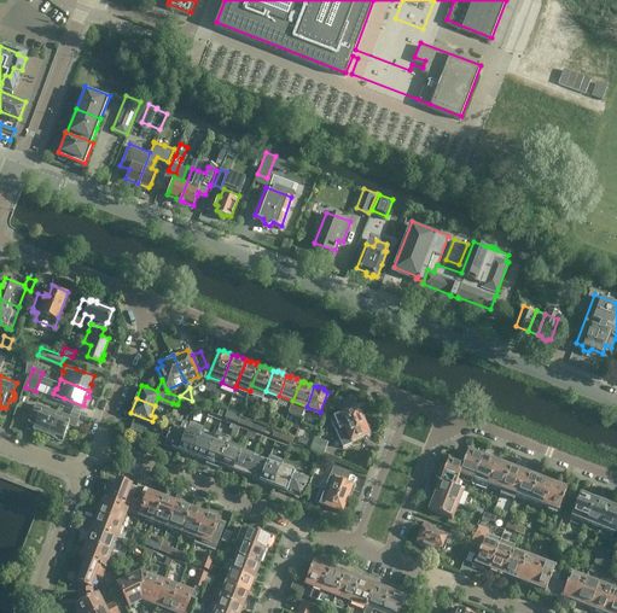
[(48,435),(56,415),(58,409),(36,401),(28,425),(42,430),(42,432),(48,435)]
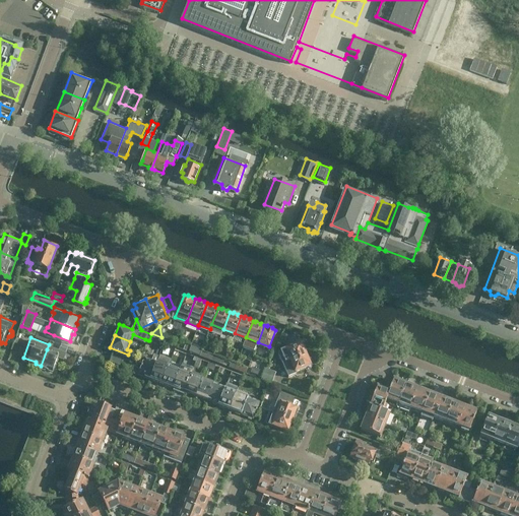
[(151,340),(149,340),(148,340),(145,339),(140,351),(146,353),(151,340)]
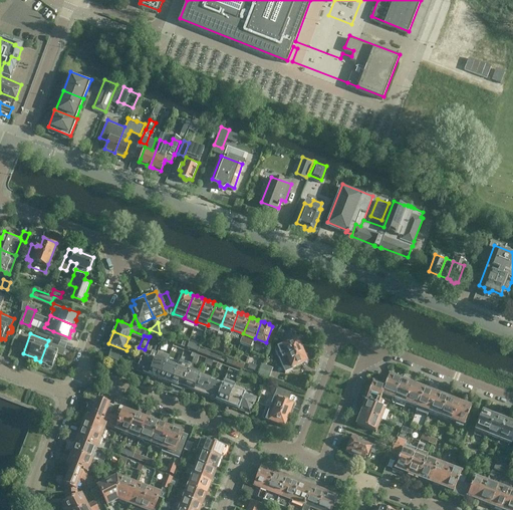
[(280,357),(303,347),(302,346),(303,345),(301,340),(300,341),(298,336),(289,340),(275,345),(280,357)]
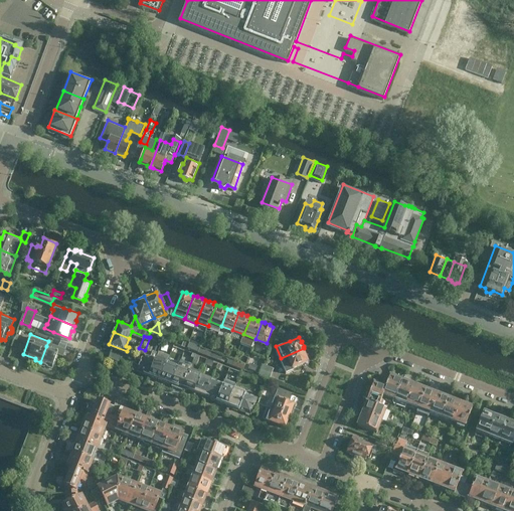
[(48,341),(46,346),(40,362),(45,363),(46,362),(52,365),(58,351),(63,353),(67,343),(60,340),(58,345),(48,341)]
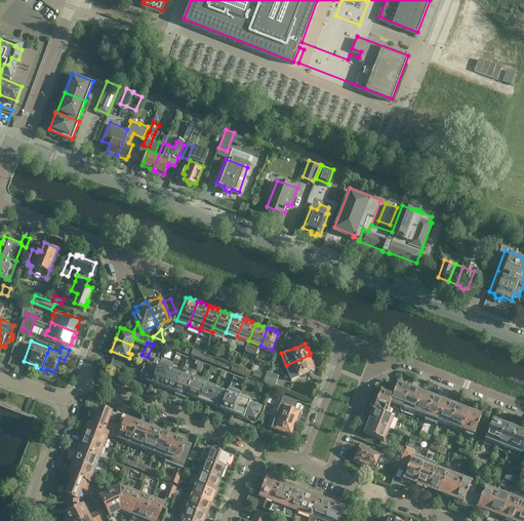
[(122,366),(123,364),(125,359),(115,355),(112,362),(122,366)]
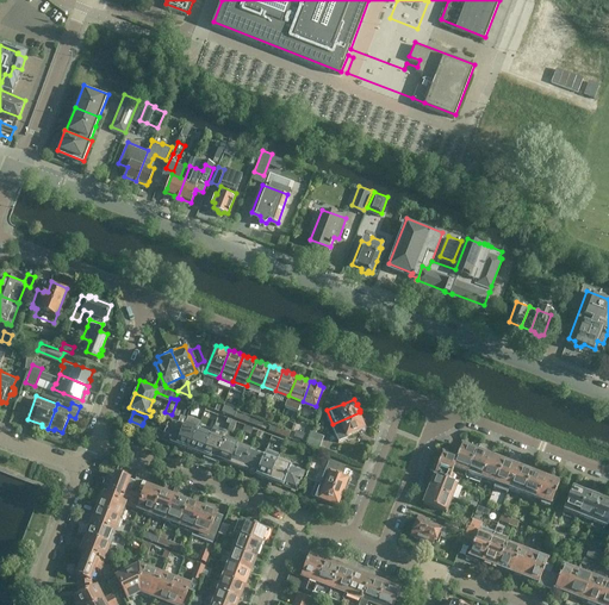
[(361,415),(360,412),(333,424),(339,438),(348,435),(348,434),(366,425),(364,419),(365,419),(362,413),(361,415)]
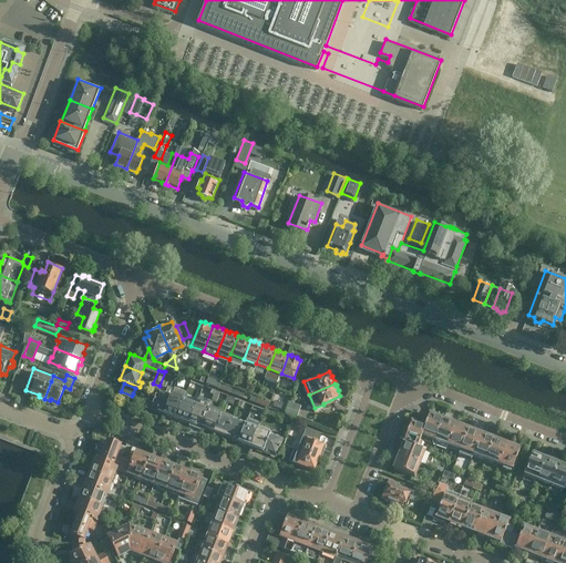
[(203,423),(209,406),(213,397),(216,388),(212,386),(208,395),(207,395),(204,403),(203,405),(196,402),(189,420),(197,422),(197,421),(203,423)]
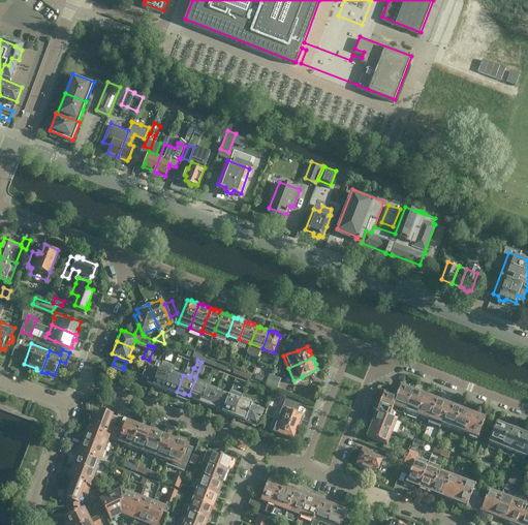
[(154,382),(160,366),(148,362),(143,375),(142,378),(154,382)]
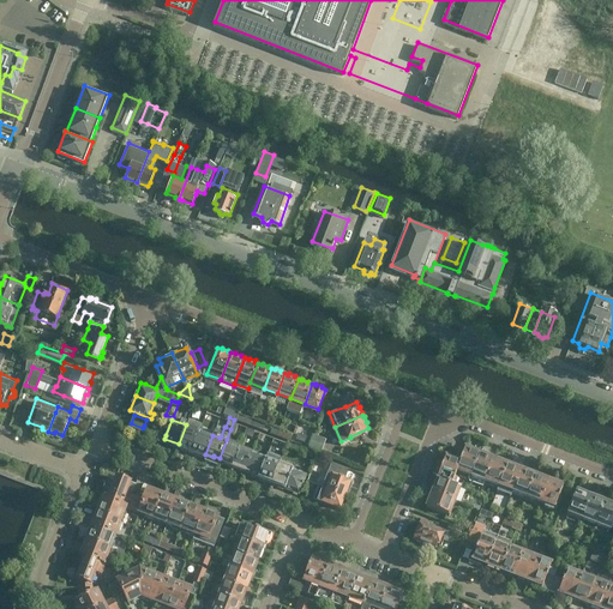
[(192,448),(199,429),(186,424),(179,444),(192,448)]
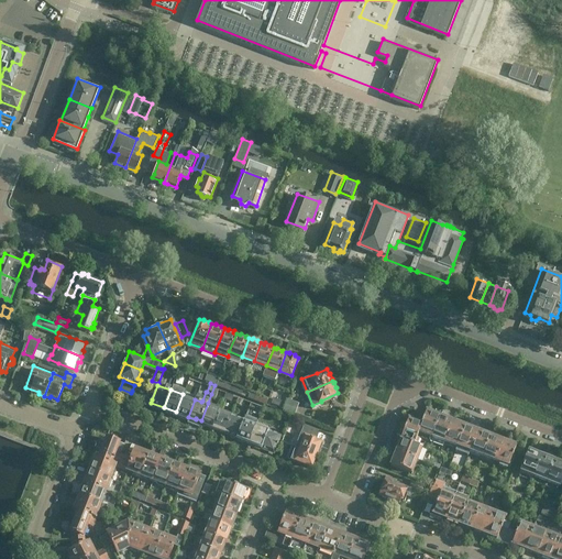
[(188,417),(195,399),(183,394),(176,412),(188,417)]
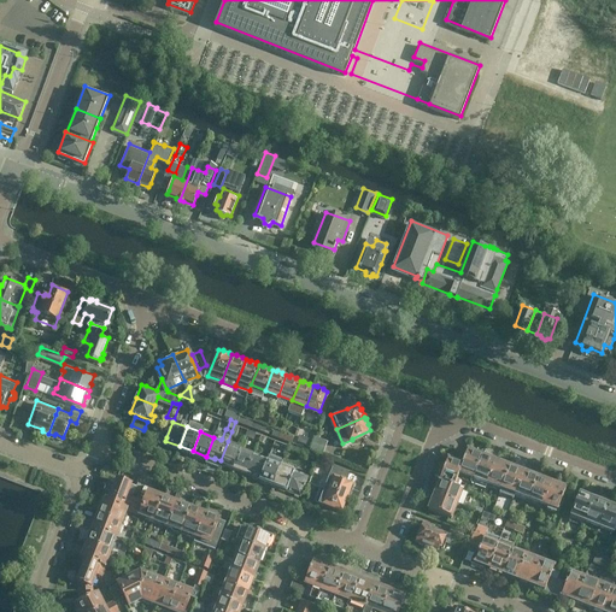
[(300,431),(298,439),(308,442),(310,435),(300,431)]
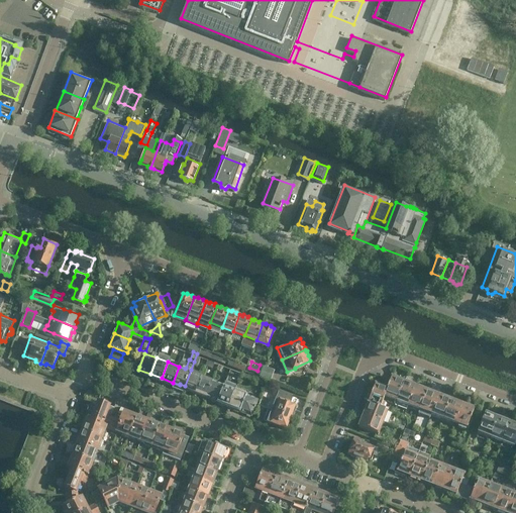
[(275,368),(265,365),(261,375),(271,379),(275,368)]
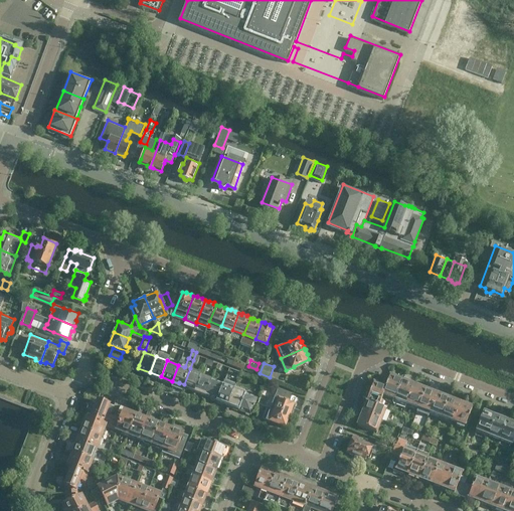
[(195,389),(201,373),(190,368),(184,384),(195,389)]
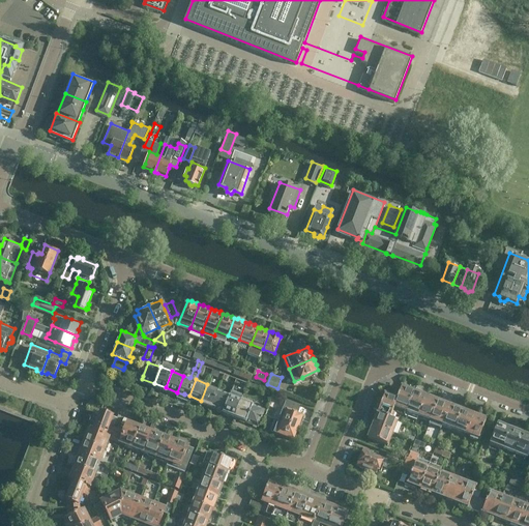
[(407,408),(415,386),(407,383),(406,385),(402,384),(399,391),(398,395),(398,396),(395,404),(407,408)]
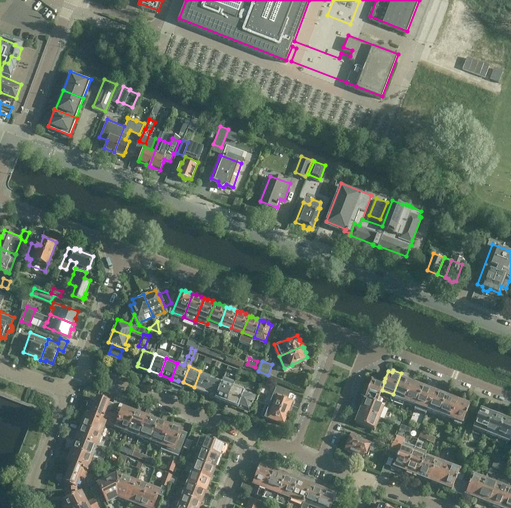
[(205,391),(211,375),(200,371),(194,387),(205,391)]
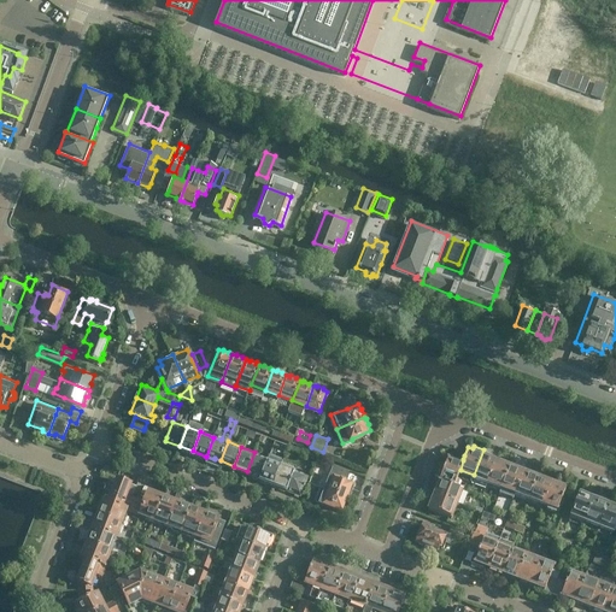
[(488,480),(497,458),(492,455),(493,453),(484,449),(474,475),(488,480)]
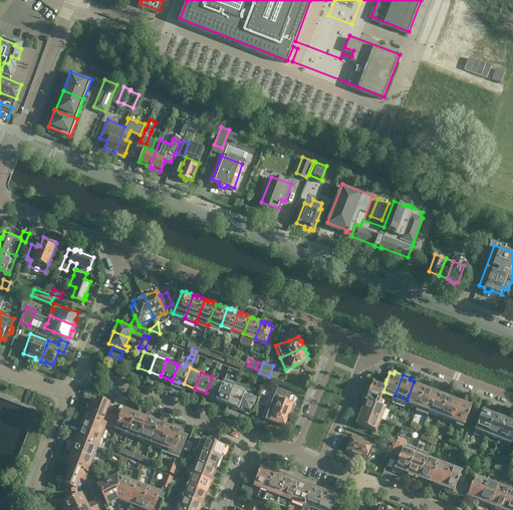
[(369,391),(366,399),(378,404),(383,392),(386,384),(382,383),(383,379),(381,375),(371,380),(372,384),(370,388),(369,391)]
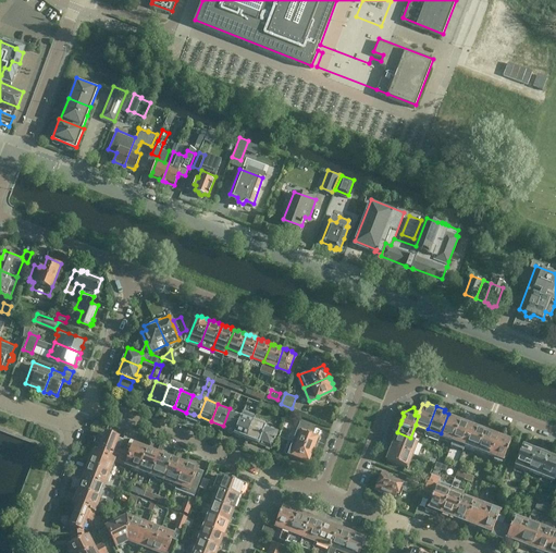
[(235,431),(242,414),(235,412),(235,410),(230,408),(223,426),(229,428),(227,429),(235,431)]
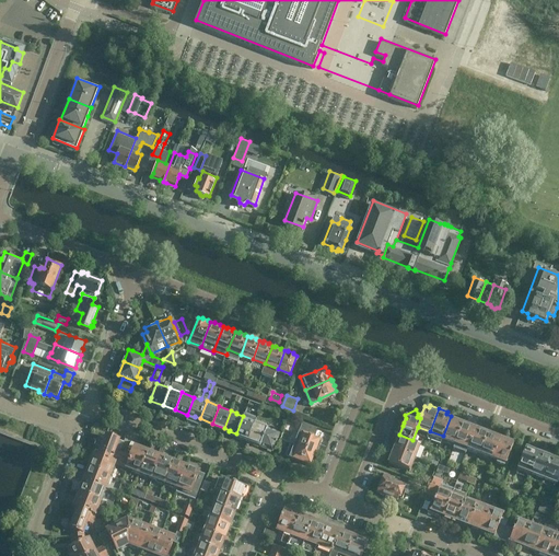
[(455,441),(464,418),(455,415),(455,417),(451,416),(443,436),(455,441)]
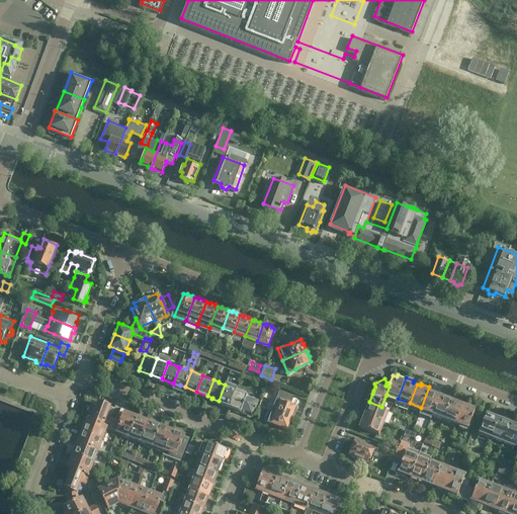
[(230,405),(236,389),(225,384),(219,401),(230,405)]
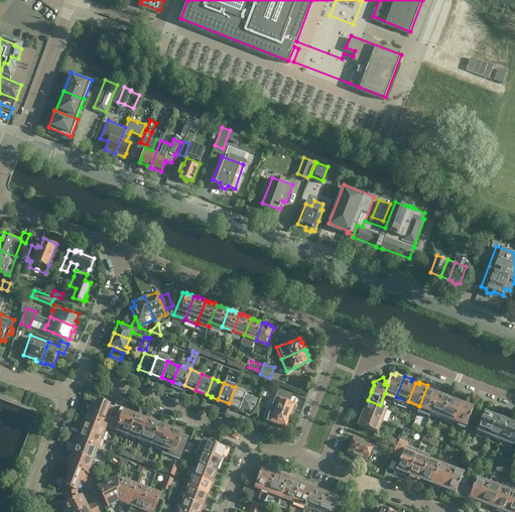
[(431,410),(438,392),(434,390),(435,388),(427,385),(419,406),(431,410)]
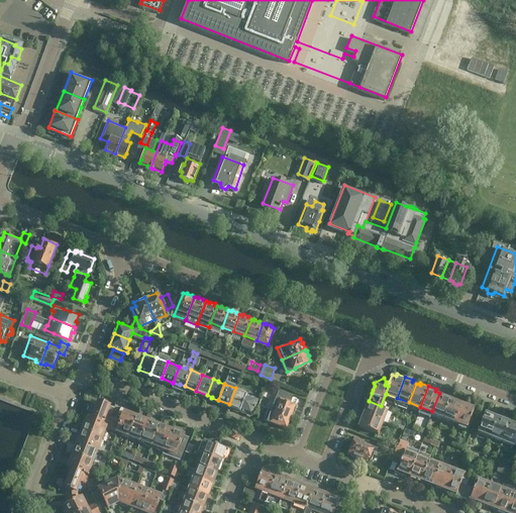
[(281,387),(279,395),(290,398),(292,390),(281,387)]
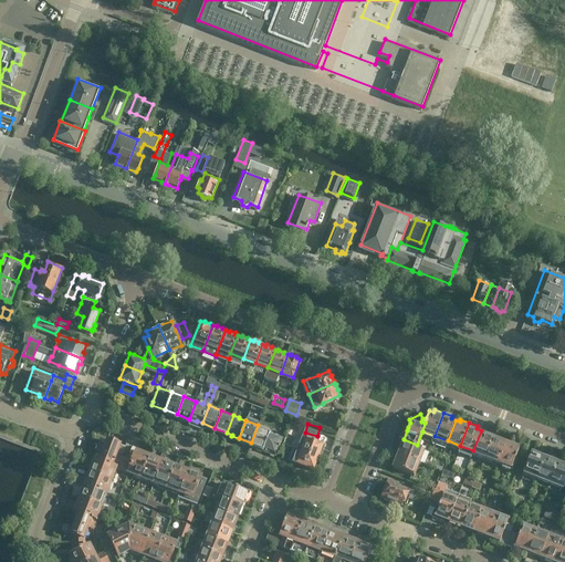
[(263,448),(271,430),(258,425),(251,443),(263,448)]
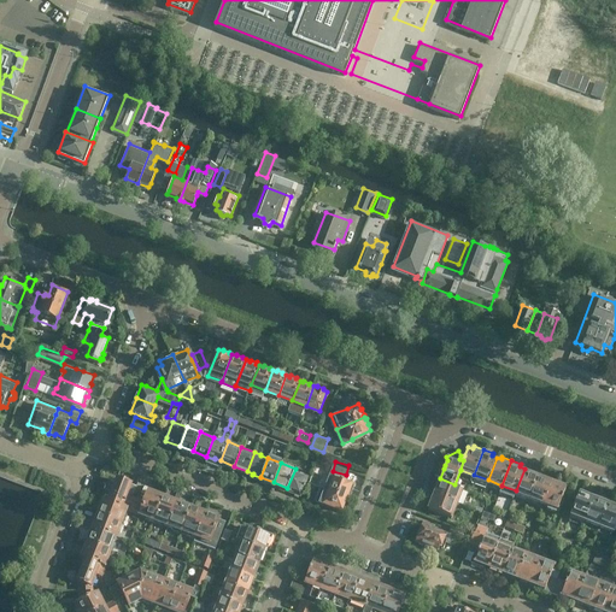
[(531,496),(540,471),(531,468),(529,470),(524,469),(516,490),(531,496)]
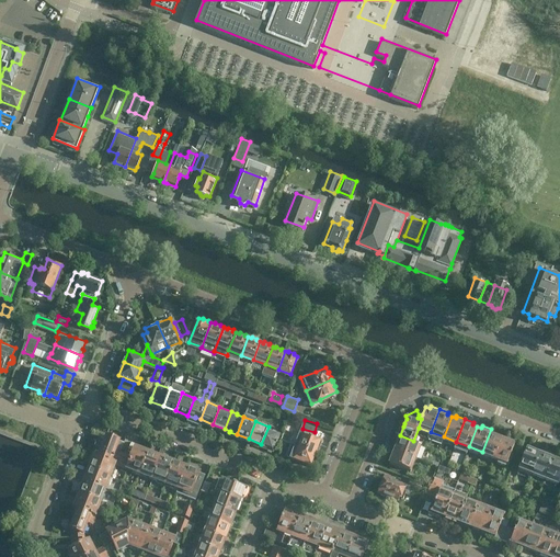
[(281,431),(269,427),(261,444),(274,448),(281,431)]
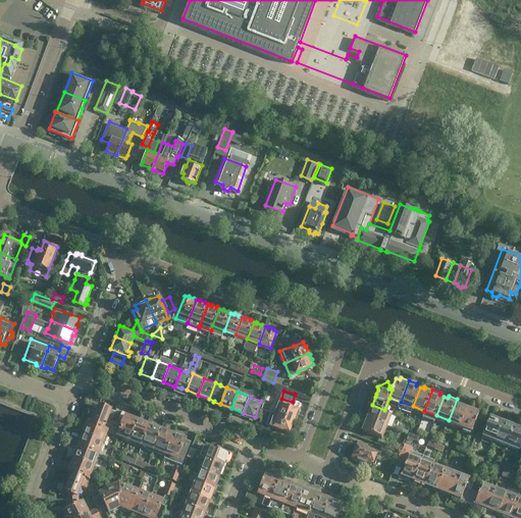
[(460,424),(468,406),(464,404),(464,402),(457,399),(449,420),(460,424)]
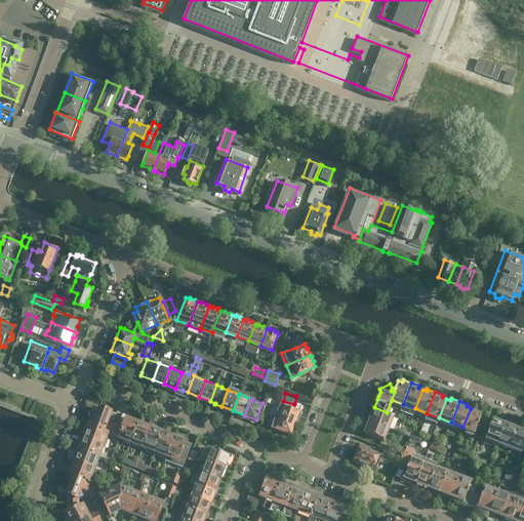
[(284,403),(280,415),(296,422),(296,419),(297,421),(299,415),(298,415),(300,409),(291,406),(284,403)]
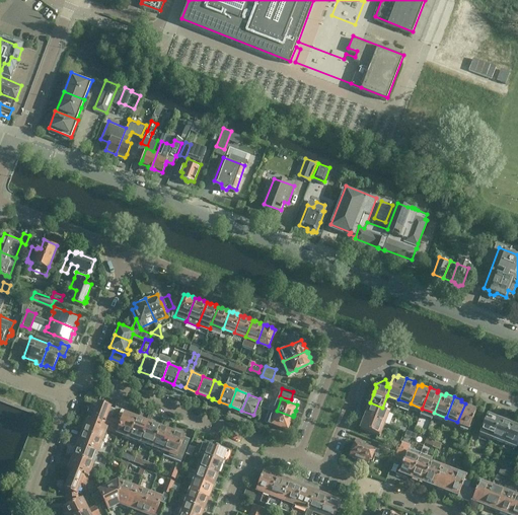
[(89,414),(87,418),(107,426),(112,416),(107,414),(111,406),(107,403),(108,402),(102,400),(101,401),(99,400),(93,416),(89,414)]
